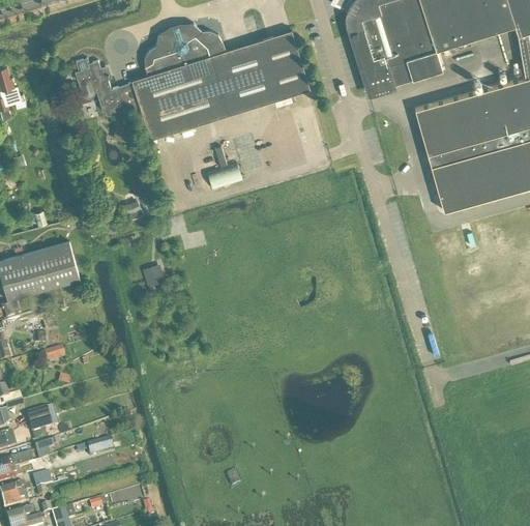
[(529,49),(528,34),(529,33),(529,0),(391,0),(378,4),(376,0),(358,0),(353,6),(349,12),(348,22),(349,29),(351,35),(369,91),(391,84),(392,87),(442,71),(436,52),(514,28),(518,37),(525,81),(414,112),(443,213),(529,188),(529,49)]
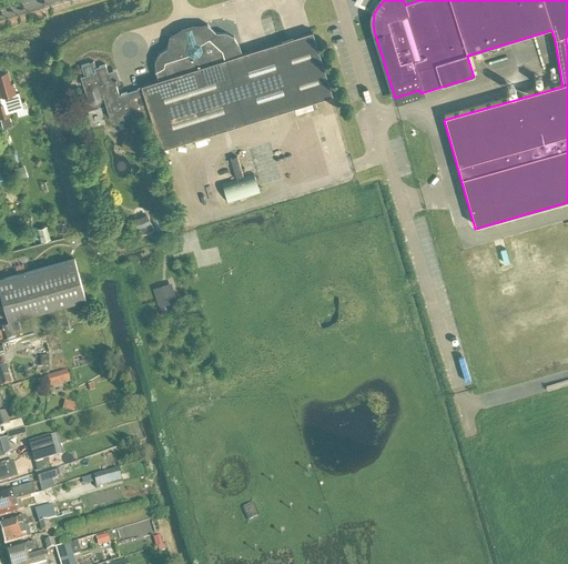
[(290,112),(305,107),(332,98),(312,34),(241,57),(239,48),(233,40),(225,36),(216,36),(206,28),(199,33),(179,40),(169,39),(166,51),(159,57),(154,64),(154,73),(158,83),(141,88),(146,107),(161,153),(290,112)]
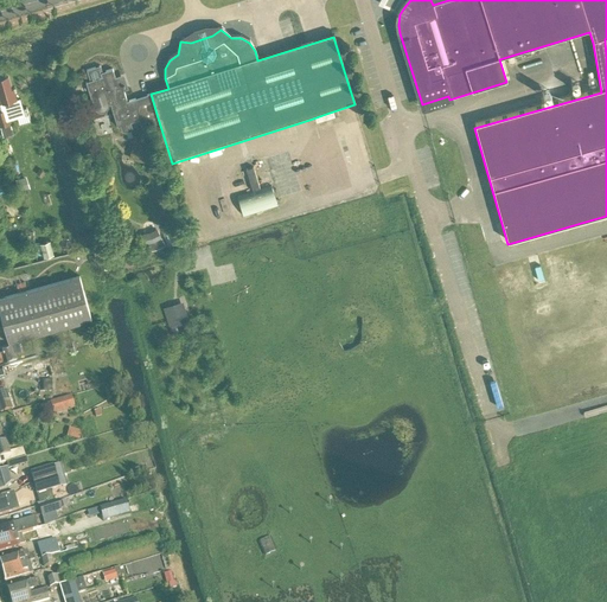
[(158,127),(149,97),(127,104),(121,85),(117,87),(113,72),(102,76),(100,69),(87,74),(90,84),(87,85),(89,94),(90,94),(90,96),(90,98),(90,100),(94,111),(95,113),(96,114),(97,115),(100,116),(101,116),(103,115),(106,115),(107,114),(108,111),(109,109),(109,108),(110,107),(117,130),(120,129),(122,134),(125,135),(131,134),(132,132),(131,126),(139,123),(141,132),(158,127)]
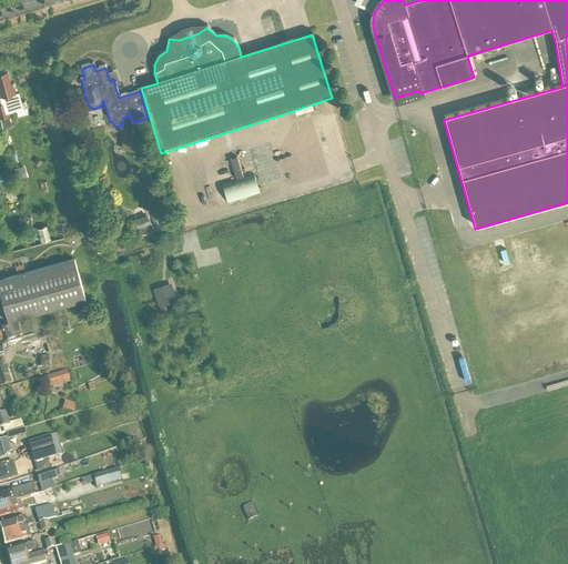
[(0,100),(1,106),(0,106),(0,121),(2,131),(12,129),(8,116),(22,111),(18,94),(14,96),(12,86),(10,87),(7,76),(0,77),(0,100)]
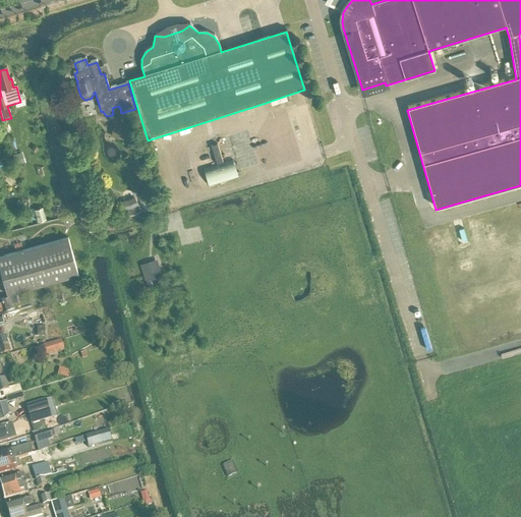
[(119,127),(117,126),(114,126),(111,138),(124,142),(124,141),(124,139),(124,136),(124,134),(123,132),(122,130),(120,129),(119,127)]
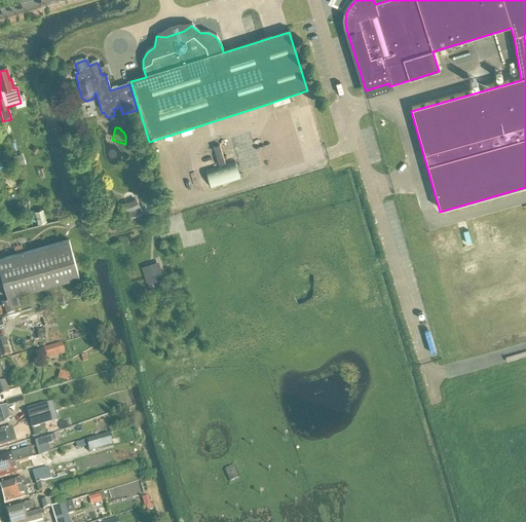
[(219,168),(225,166),(219,148),(213,150),(219,168)]
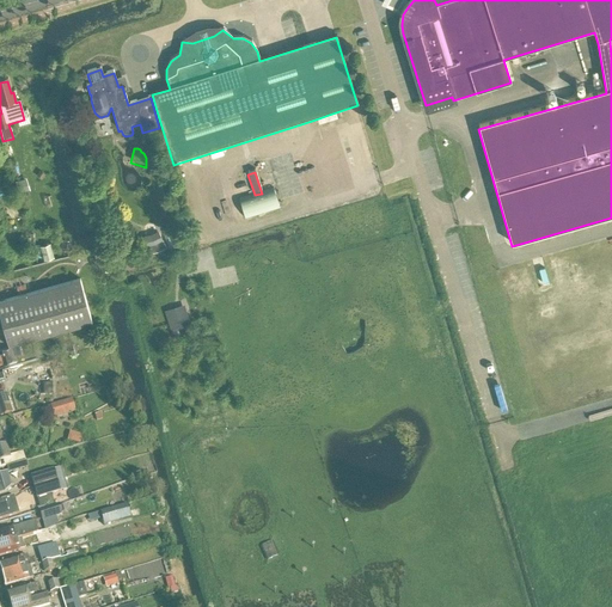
[(23,183),(16,185),(20,197),(30,194),(29,190),(25,191),(23,183)]
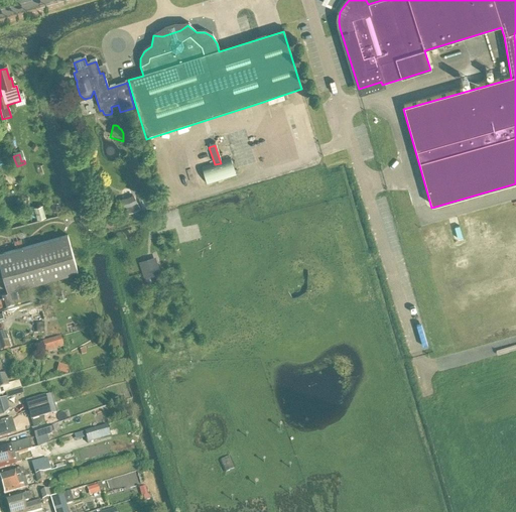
[(201,169),(207,187),(236,177),(230,160),(201,169)]
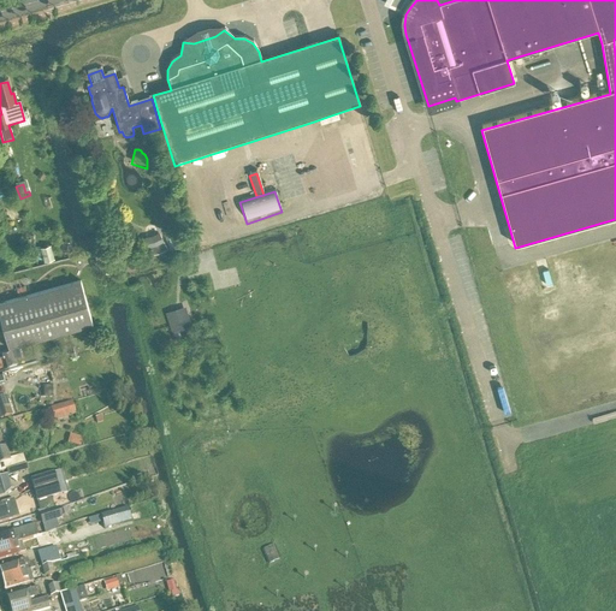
[(108,213),(112,217),(117,217),(120,214),(120,209),(118,206),(113,206),(110,208),(108,213)]
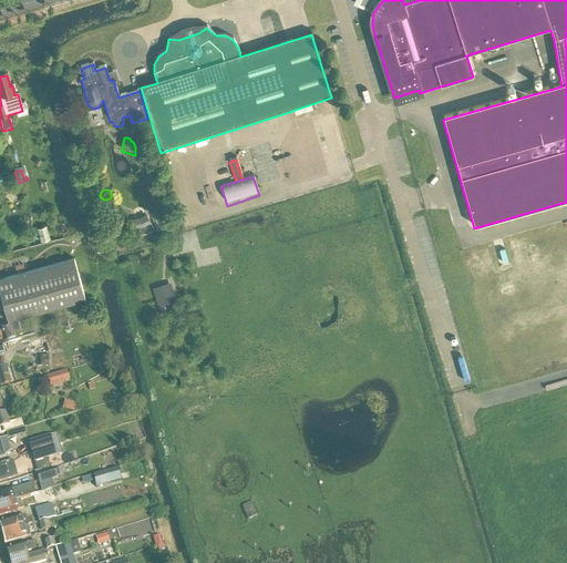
[(147,216),(134,221),(137,237),(146,236),(155,232),(147,216)]
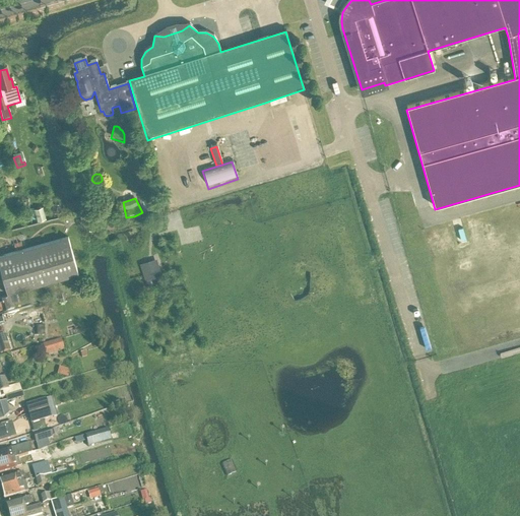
[(43,210),(34,212),(37,223),(46,221),(43,210)]
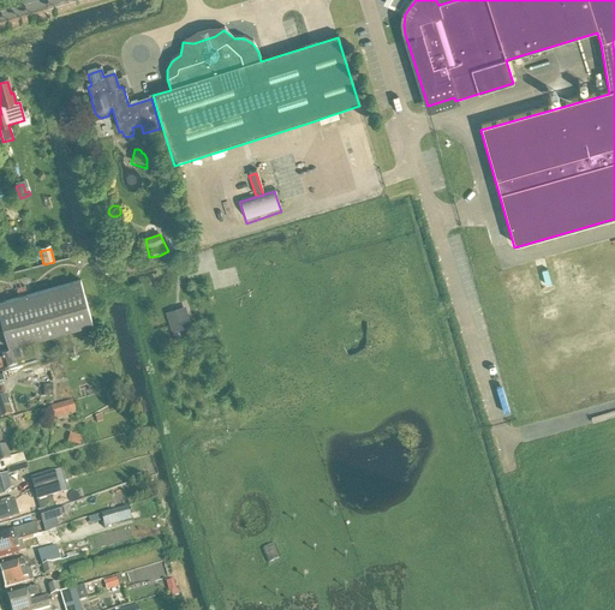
[(0,321),(9,352),(93,327),(79,282),(0,305),(0,321)]
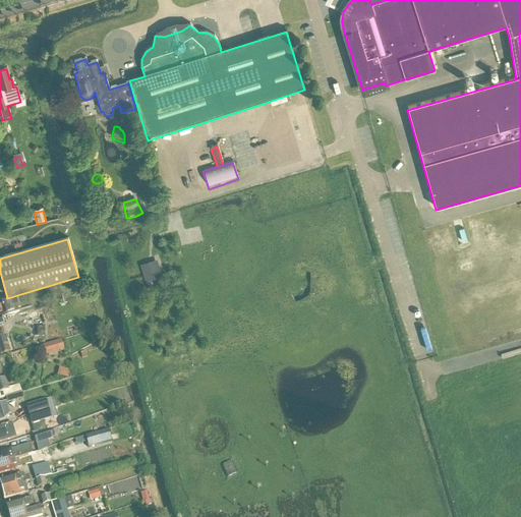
[(140,268),(146,283),(163,278),(157,262),(140,268)]
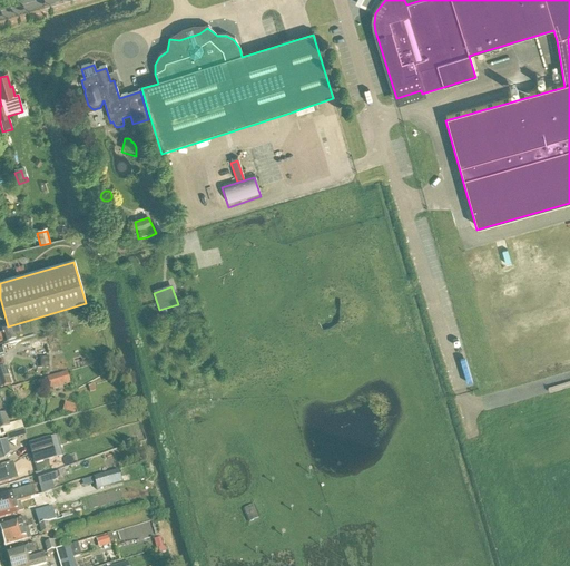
[(2,329),(5,338),(11,335),(9,327),(2,329)]
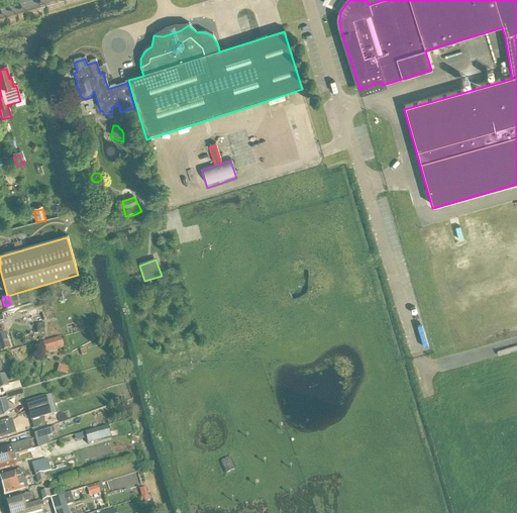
[(36,329),(37,339),(44,339),(44,329),(36,329)]
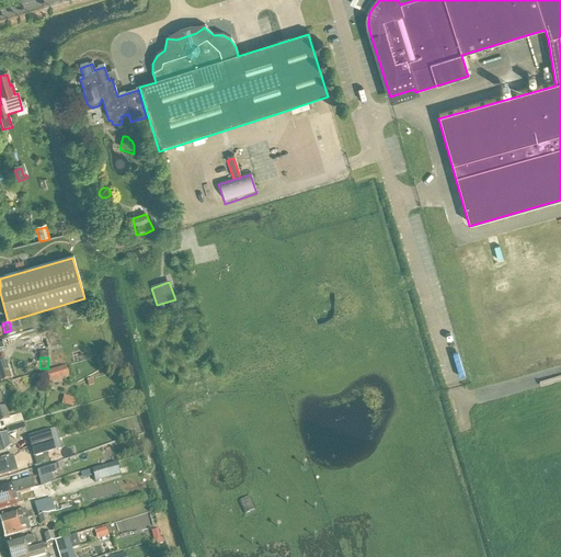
[(96,366),(100,376),(107,374),(104,364),(96,366)]
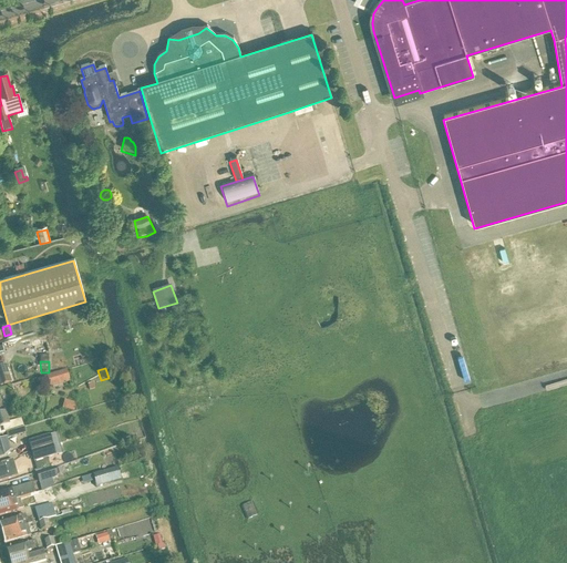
[(0,372),(0,392),(12,389),(7,371),(0,372)]
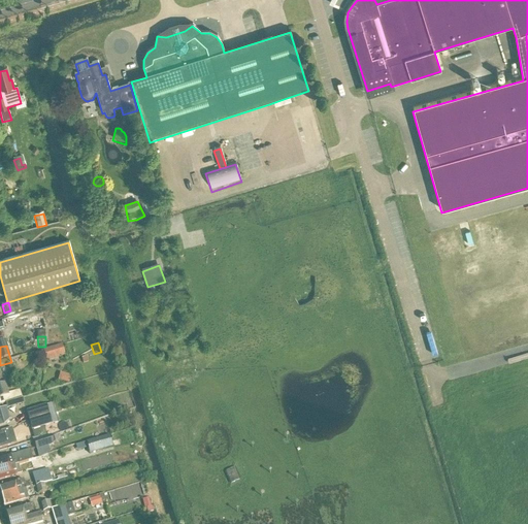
[(59,351),(43,356),(46,367),(62,362),(59,351)]
